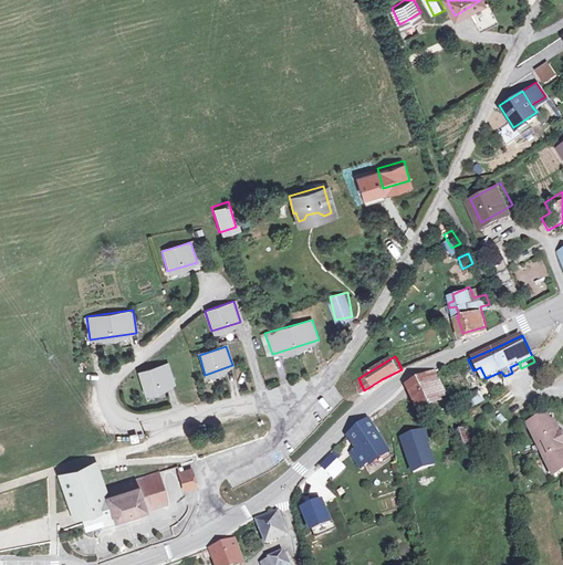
[(458,363),(452,365),(458,375),(462,373),(458,363)]
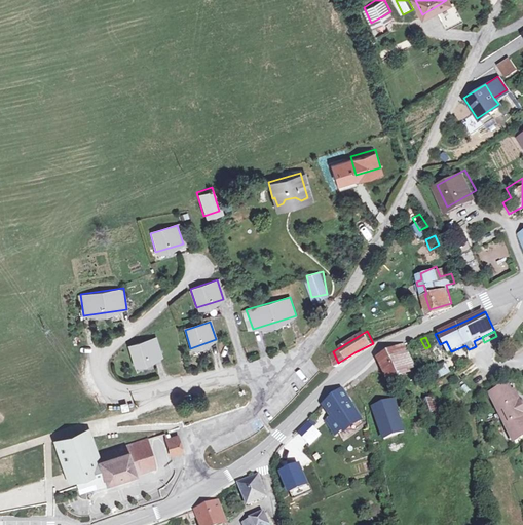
[(155,338),(127,346),(133,364),(160,357),(155,338)]
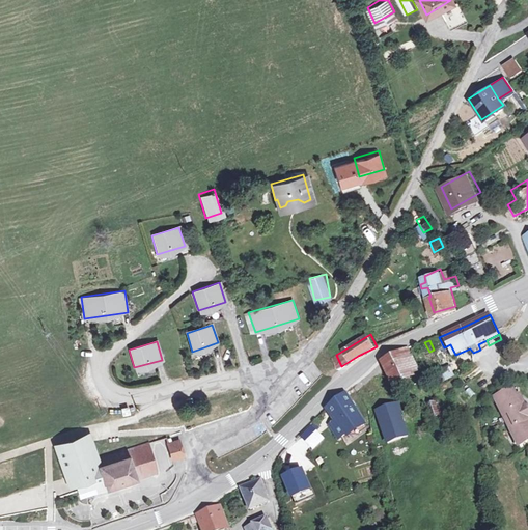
[(409,349),(408,346),(381,361),(382,363),(388,372),(395,382),(420,368),(414,359),(409,349)]
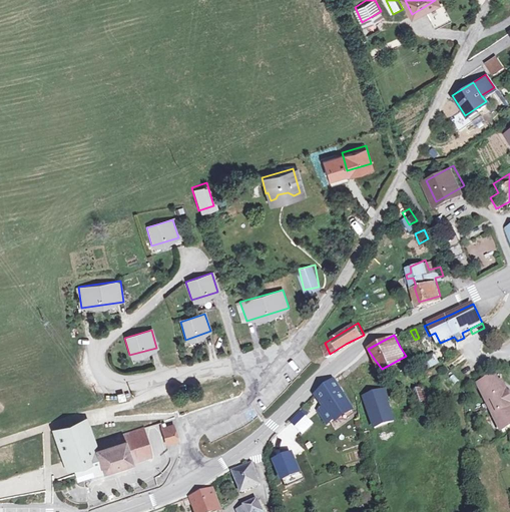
[(429,366),(440,362),(436,352),(425,356),(429,366)]
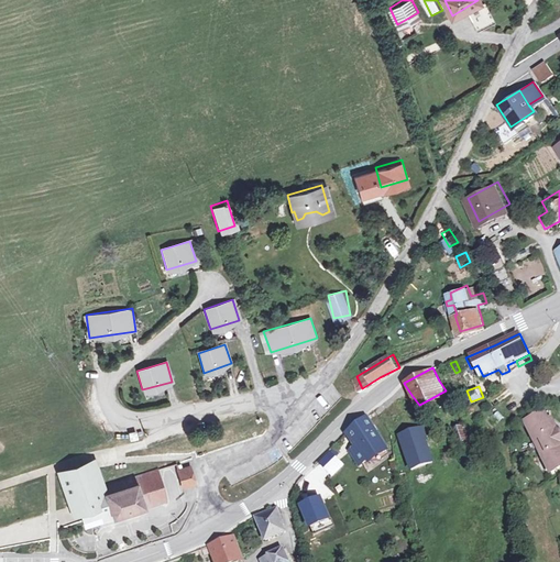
[(545,408),(527,418),(537,437),(545,433),(551,448),(545,451),(553,470),(559,466),(559,426),(557,420),(552,422),(549,416),(545,408)]
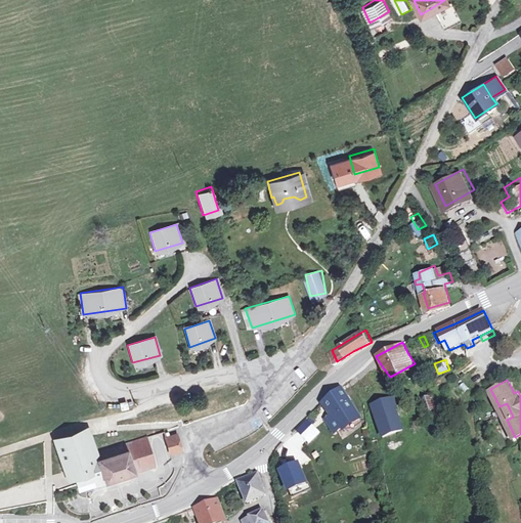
[(344,392),(329,403),(335,415),(327,421),(335,433),(344,427),(360,416),(344,392)]
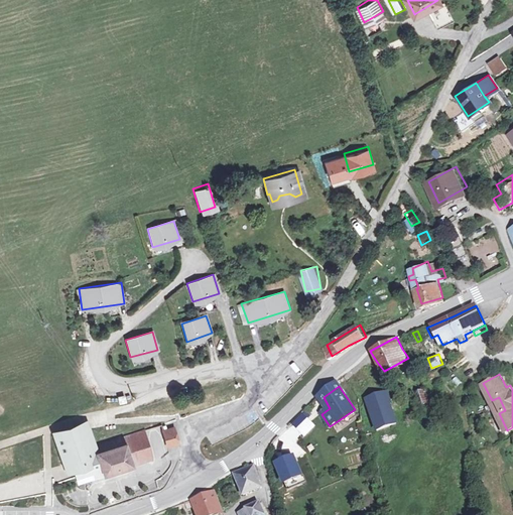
[(387,389),(366,397),(377,430),(399,422),(387,389)]
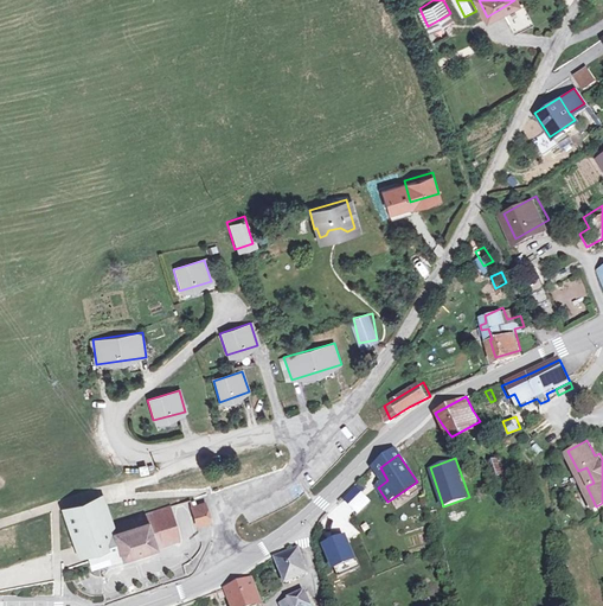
[(501,458),(489,463),(492,477),(505,473),(501,458)]
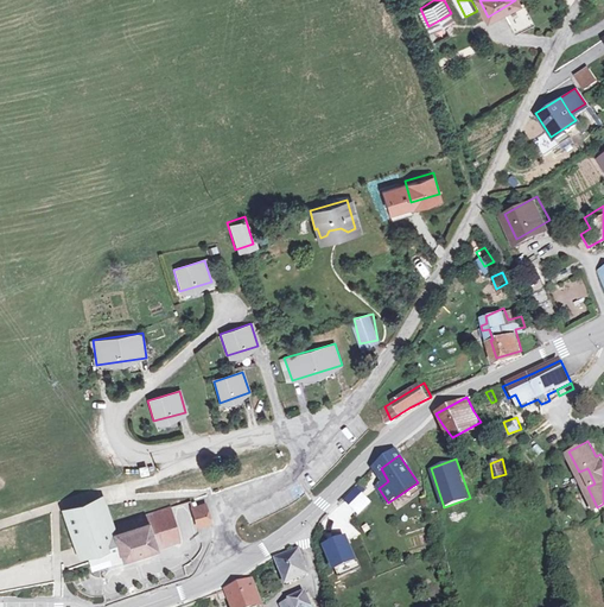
[(587,468),(579,472),(587,487),(595,484),(587,468)]
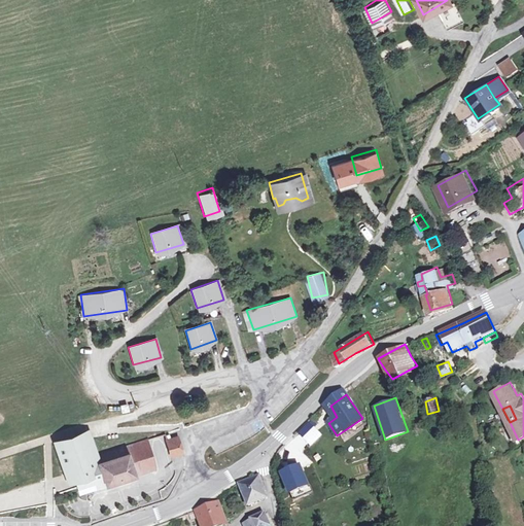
[(362,418),(346,429),(347,431),(358,430),(367,424),(362,418)]
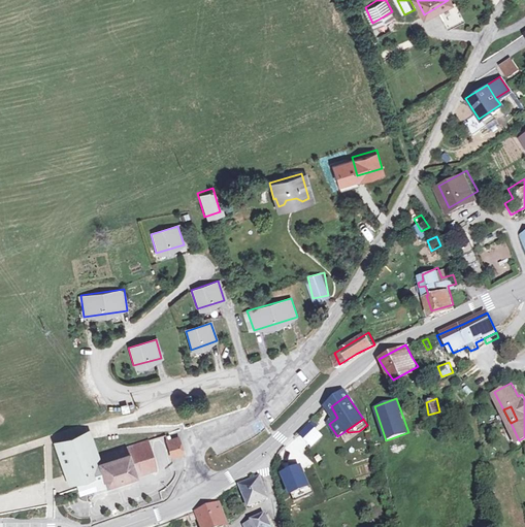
[(313,422),(302,432),(316,446),(326,435),(313,422)]
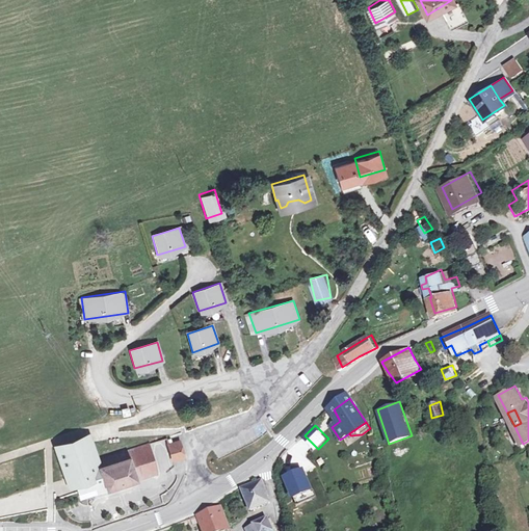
[(85,432),(75,435),(79,462),(69,465),(71,471),(74,479),(79,493),(97,486),(96,481),(102,479),(103,484),(133,474),(127,453),(125,447),(115,450),(114,448),(95,454),(90,436),(87,437),(85,432)]
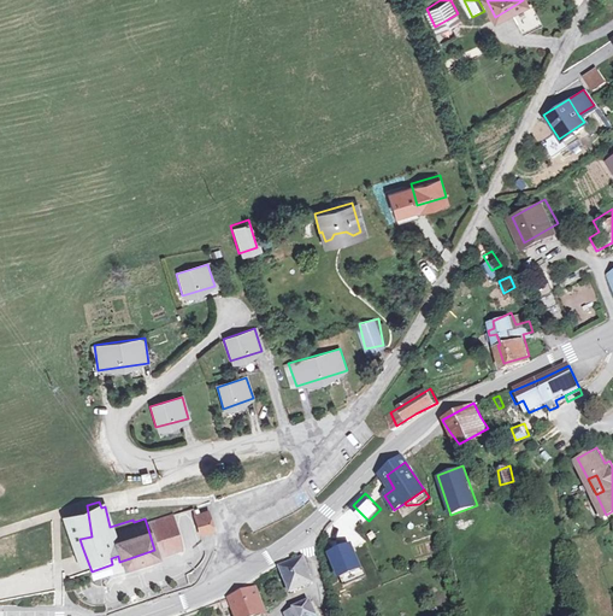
[(87,505),(62,512),(72,549),(82,546),(80,539),(92,537),(87,505)]
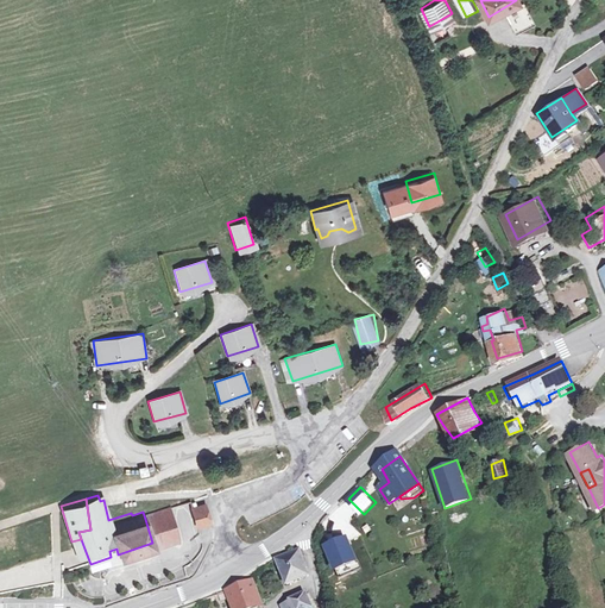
[(200,501),(189,503),(191,512),(202,508),(200,501)]
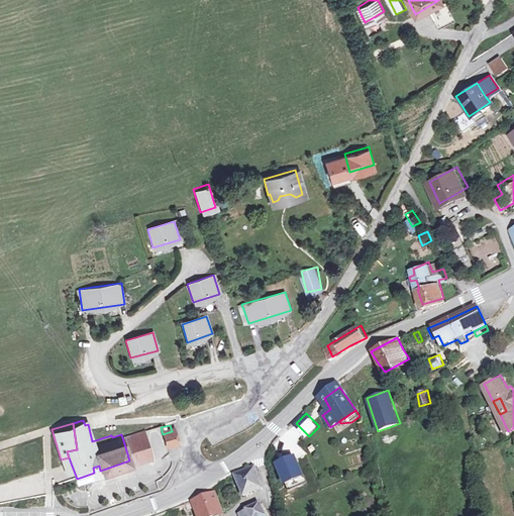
[(121,434),(123,440),(143,433),(141,426),(120,433),(121,434)]
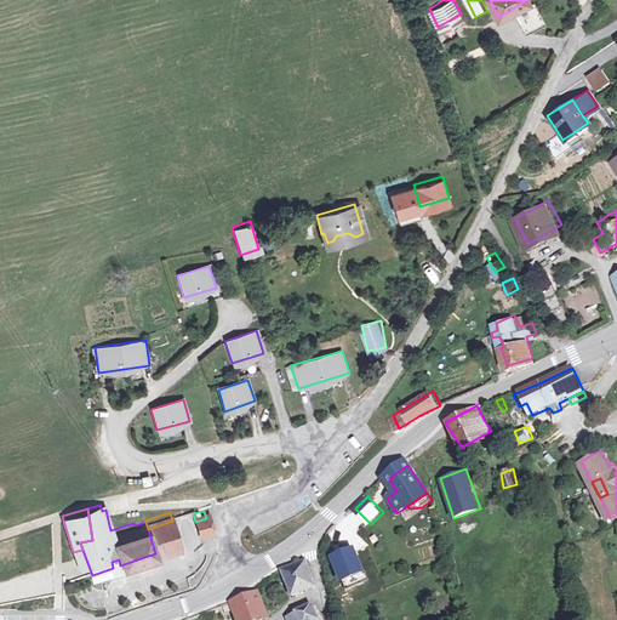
[(206,518),(195,522),(198,529),(209,527),(206,518)]
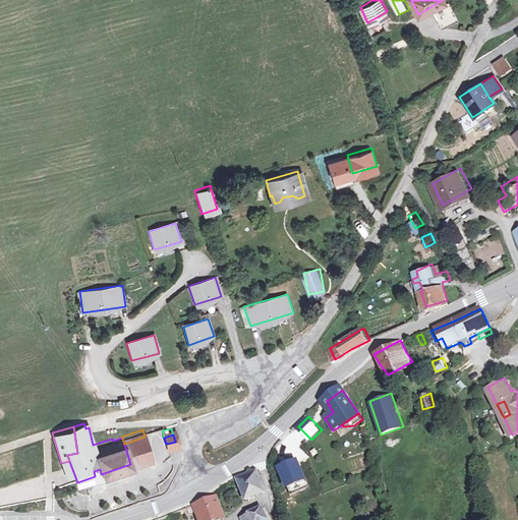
[(145,437),(124,444),(130,464),(150,458),(145,437)]
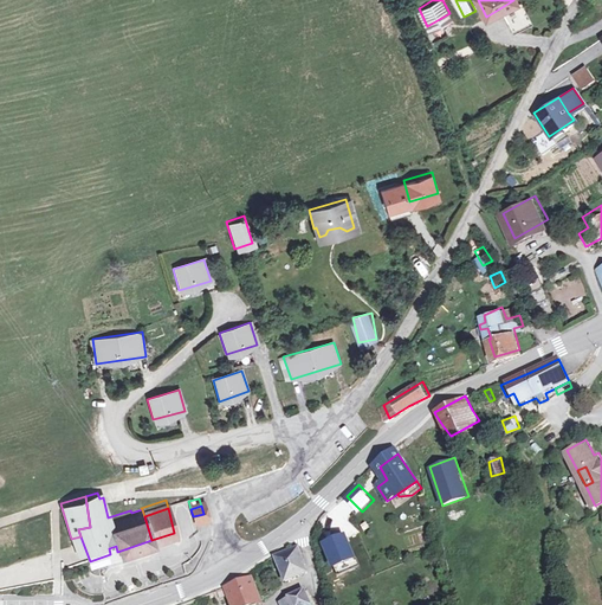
[(345,531),(323,540),(335,565),(357,555),(345,531)]
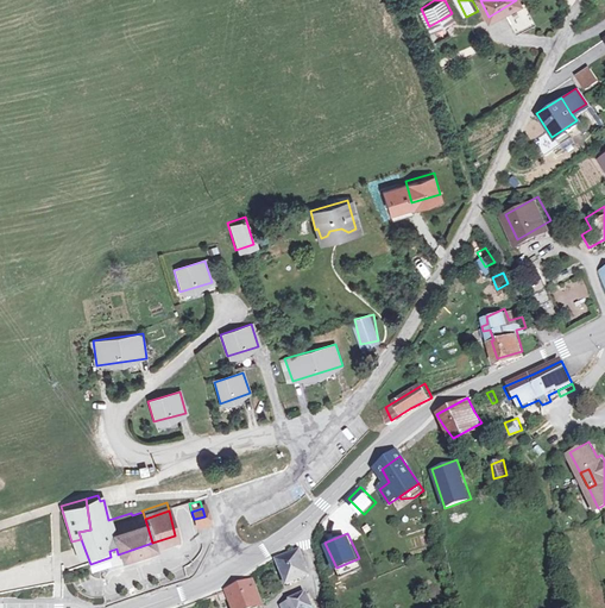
[(81,539),(71,541),(75,551),(84,549),(81,539)]
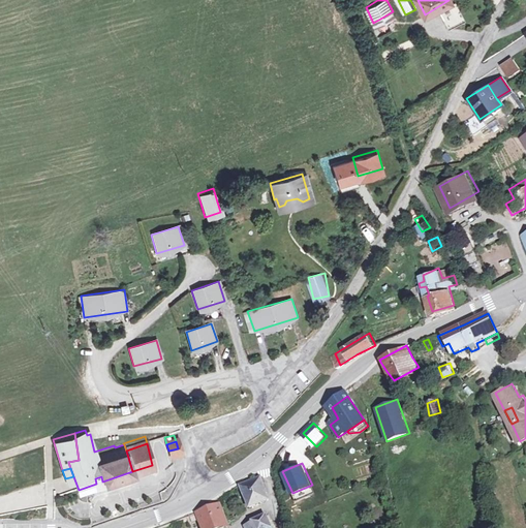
[(263,479),(244,489),(252,510),(270,503),(263,479)]
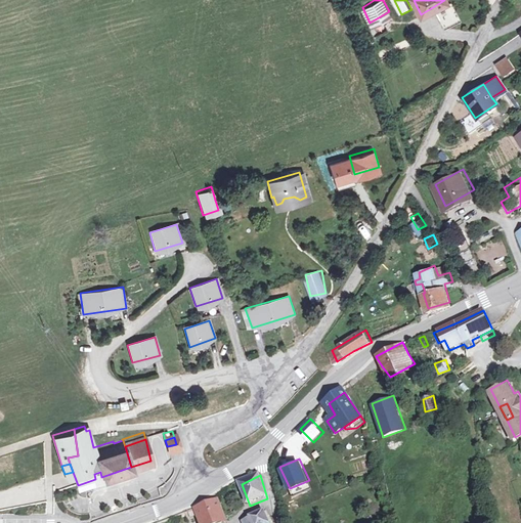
[(221,500),(199,510),(203,522),(219,522),(229,519),(221,500)]
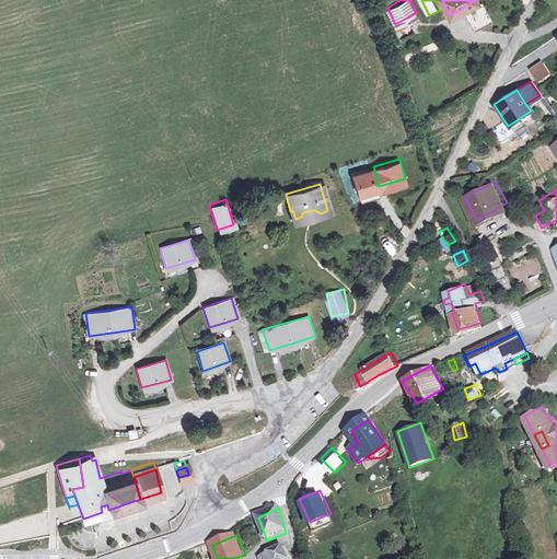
[(270,555),(263,558),(290,558),(285,546),(270,554),(270,555)]
